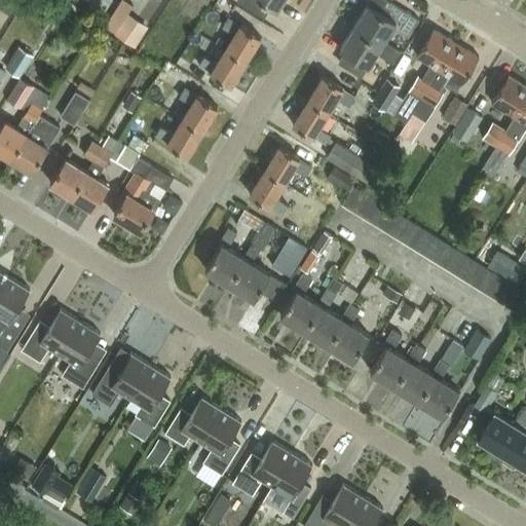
[(0,0),(0,6),(9,12),(17,0),(0,0)]
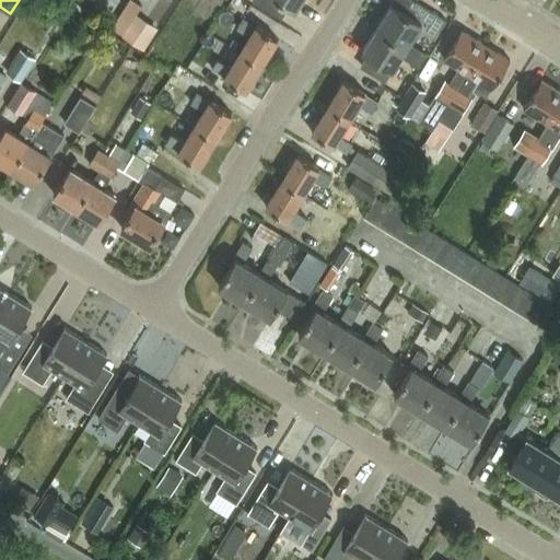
[(141,4),(133,0),(128,0),(111,28),(121,35),(135,13),(141,4)]
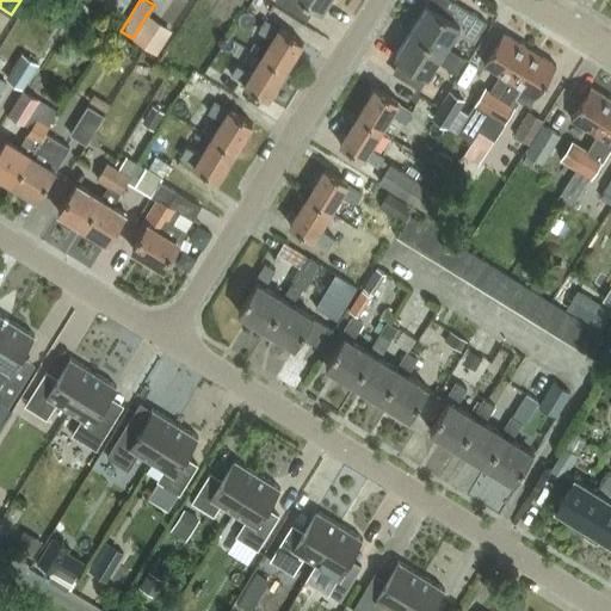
[(275,0),(307,20),(315,6),(322,11),(327,0),(275,0)]
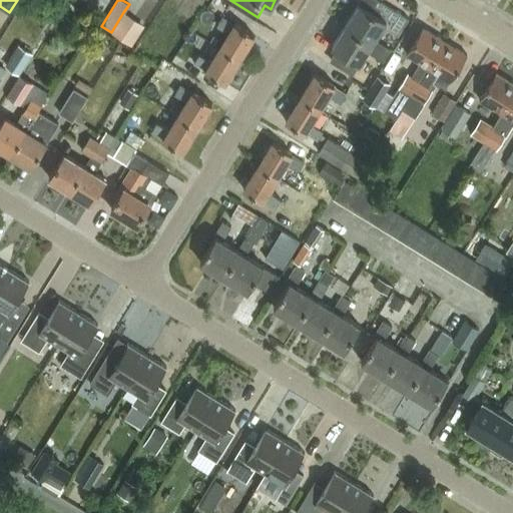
[(383,25),(398,35),(408,17),(382,2),(378,0),(360,0),(345,25),(372,43),(375,38),(383,25)]
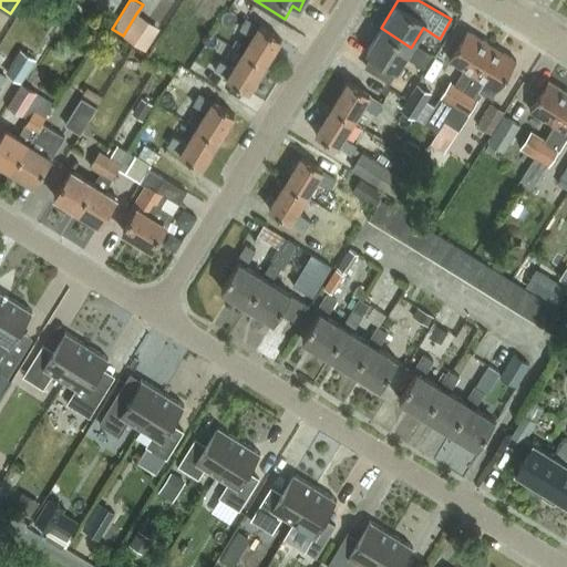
[(136,13),(123,35),(145,50),(158,28),(136,13)]
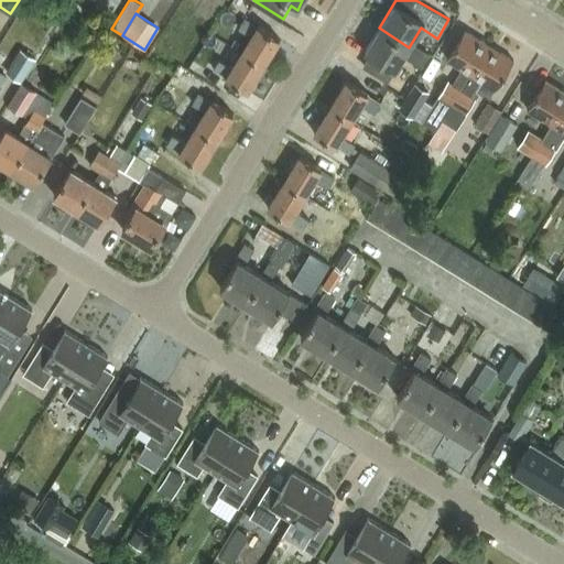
[(245,18),(239,26),(252,35),(242,51),(263,64),(280,38),(259,24),(258,26),(245,18)]
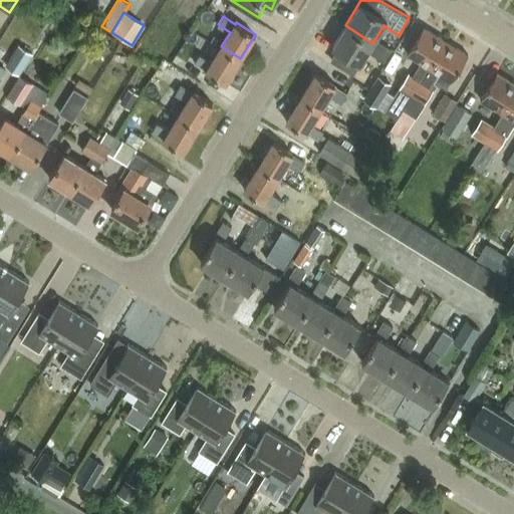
[(345,25),(331,46),(338,51),(332,61),(352,74),(359,64),(370,46),(386,55),(391,47),(375,38),(372,43),(345,25)]
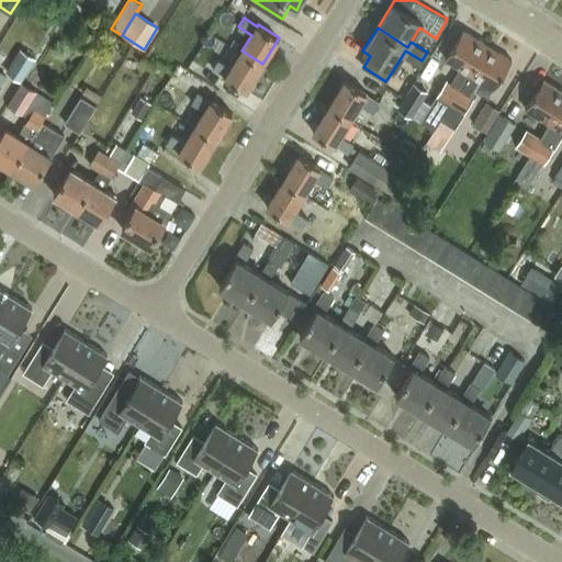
[(430,104),(420,120),(431,126),(435,128),(450,104),(486,44),(462,30),(445,59),(459,68),(451,81),(446,78),(433,100),(430,104)]
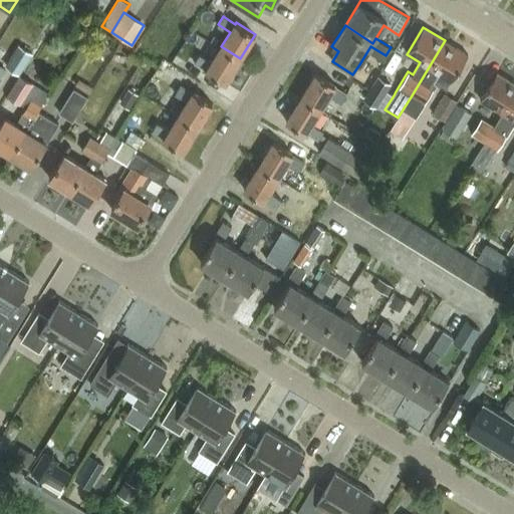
[(106,39),(95,45),(102,56),(113,49),(106,39)]
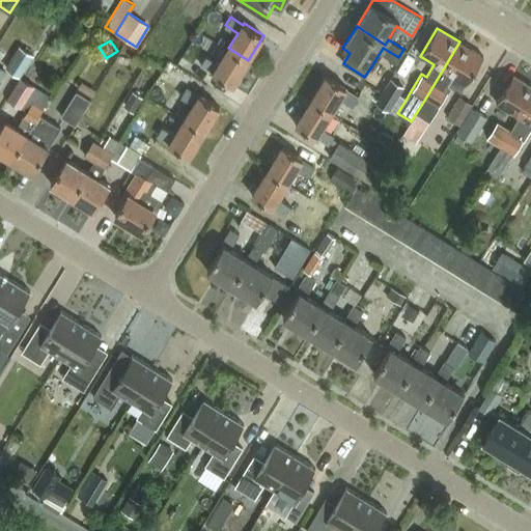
[(411,121),(403,134),(416,142),(450,86),(448,85),(453,76),(466,84),(482,56),(459,42),(425,99),(411,121)]
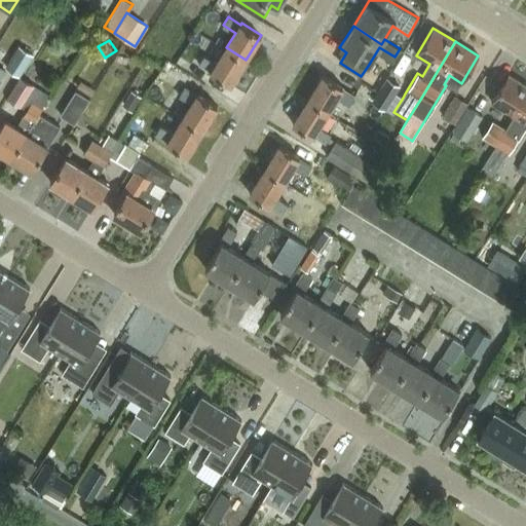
[(19,44),(5,65),(20,74),(33,52),(19,44)]
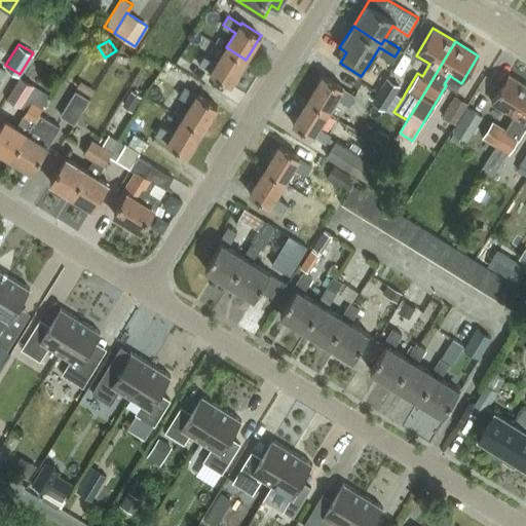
[(204,54),(199,63),(212,71),(211,72),(230,84),(246,60),(226,47),(217,62),(204,54)]
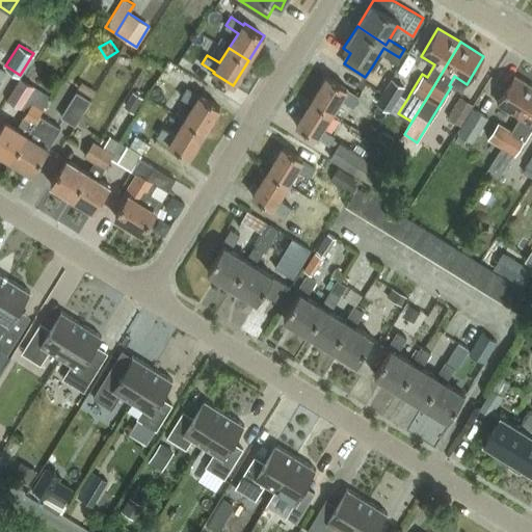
[(327,75),(312,100),(331,112),(341,98),(353,105),(358,97),(346,88),(347,87),(327,75)]
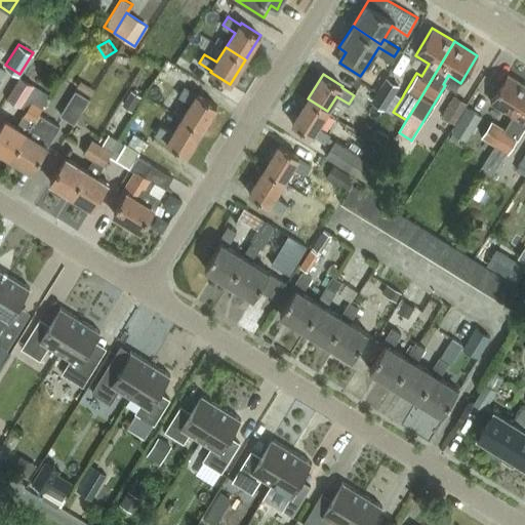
[(513,115),(524,95),(524,85),(507,74),(490,101),(513,115)]
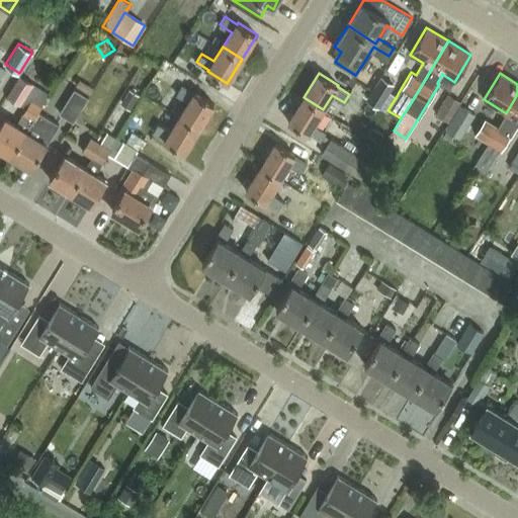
[(0,147),(10,154),(49,92),(20,75),(8,95),(27,106),(17,123),(5,116),(0,123),(0,147)]
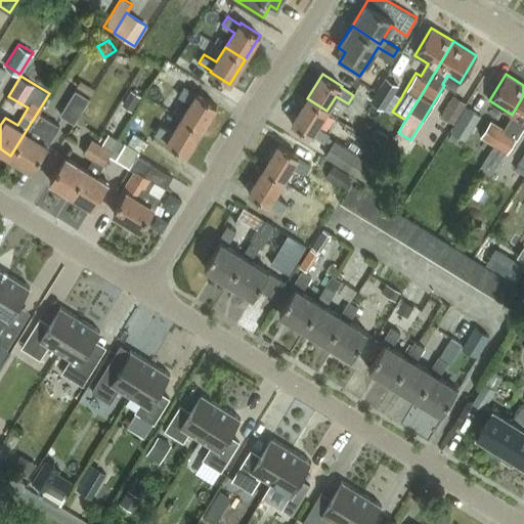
[(400,85),(386,76),(370,100),(385,108),(400,85)]
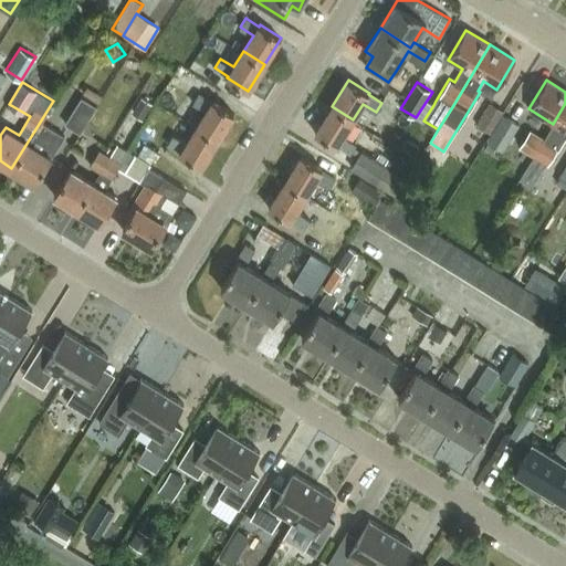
[(81,96),(95,105),(102,95),(86,86),(81,96)]
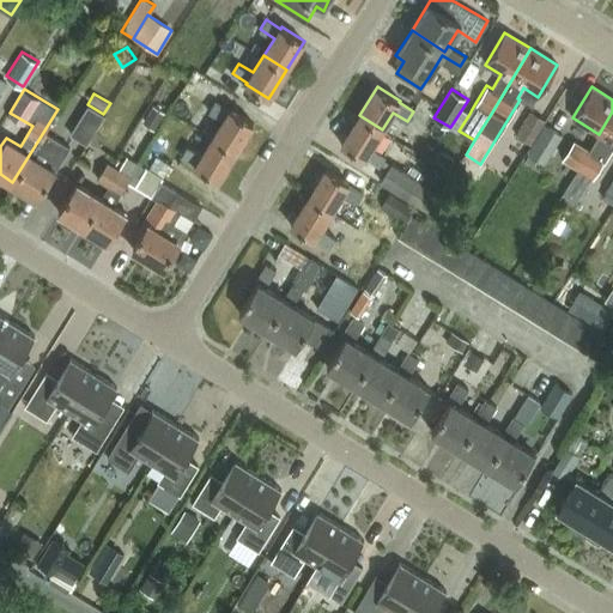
[(213,113),(201,131),(213,138),(214,137),(236,151),(254,122),(231,108),(230,110),(216,101),(210,110),(213,113)]
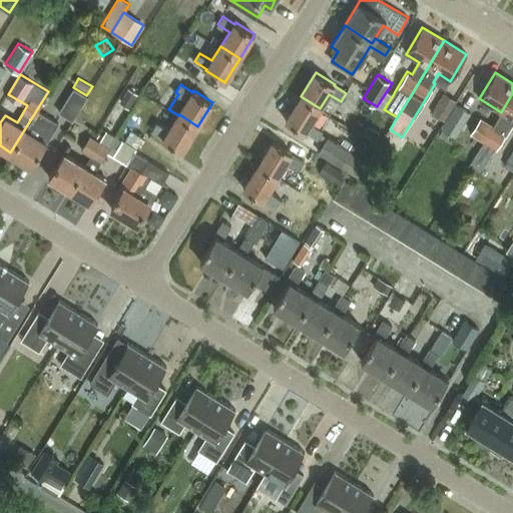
[(73,87),(58,110),(72,118),(86,95),(73,87)]
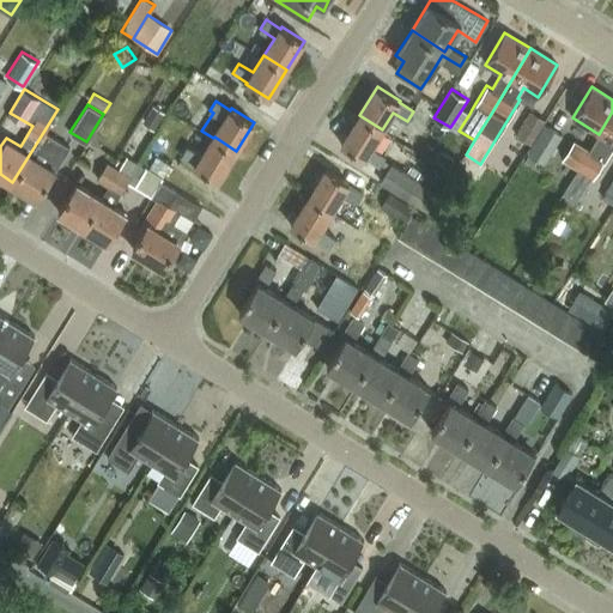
[(155,129),(165,113),(153,104),(143,122),(155,129)]
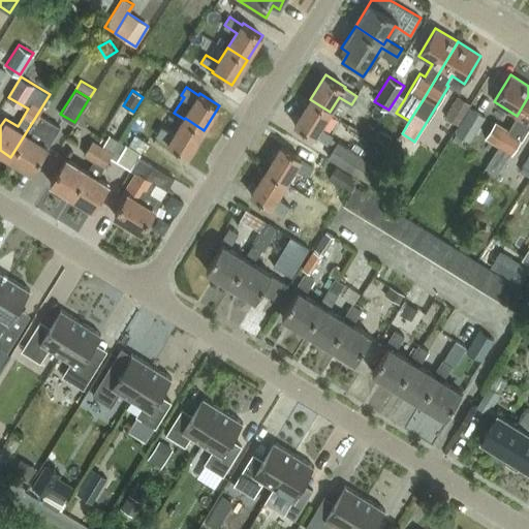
[(50,94),(10,157),(33,170),(60,126),(39,113),(51,95),(50,94)]
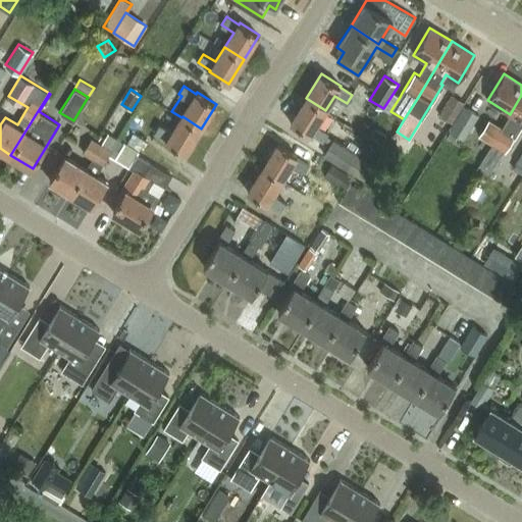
[(451,95),(438,115),(453,123),(465,104),(451,95)]
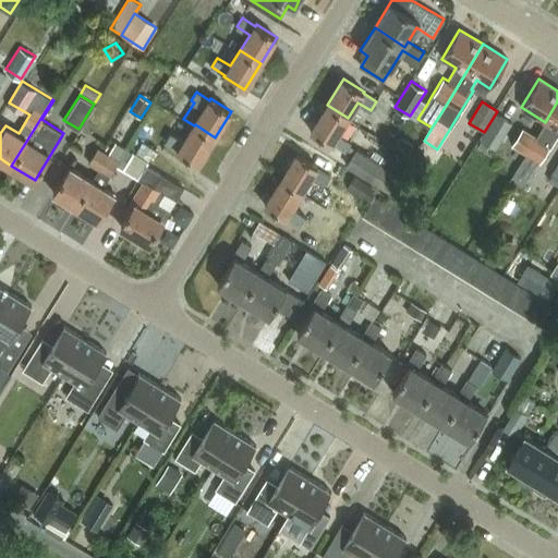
[(557,101),(545,122),(557,130),(557,101)]
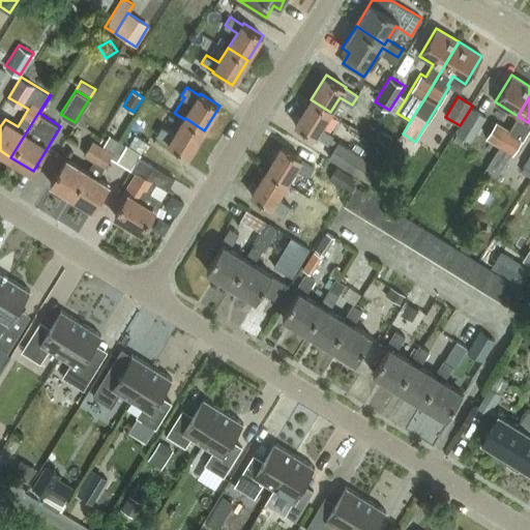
[(311,99),(295,124),(315,137),(316,135),(328,143),(333,134),(321,126),(330,112),(311,99)]
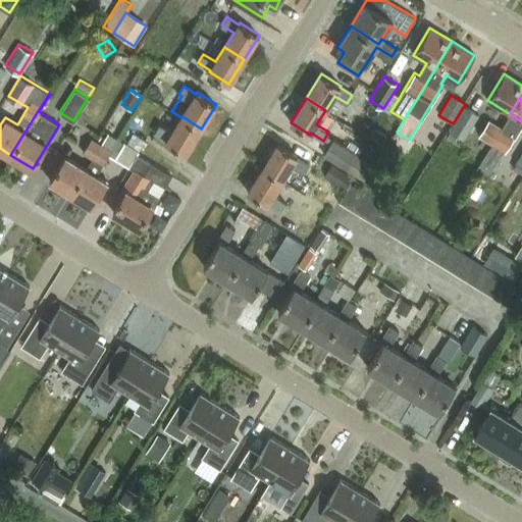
[(464,140),(479,115),(465,106),(450,131),(464,140)]
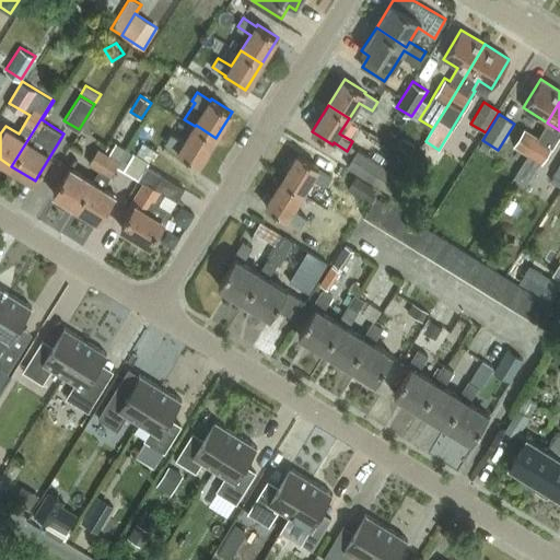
[(172,131),(166,140),(179,149),(178,151),(199,164),(216,138),(196,125),(195,126),(186,140),(172,131)]
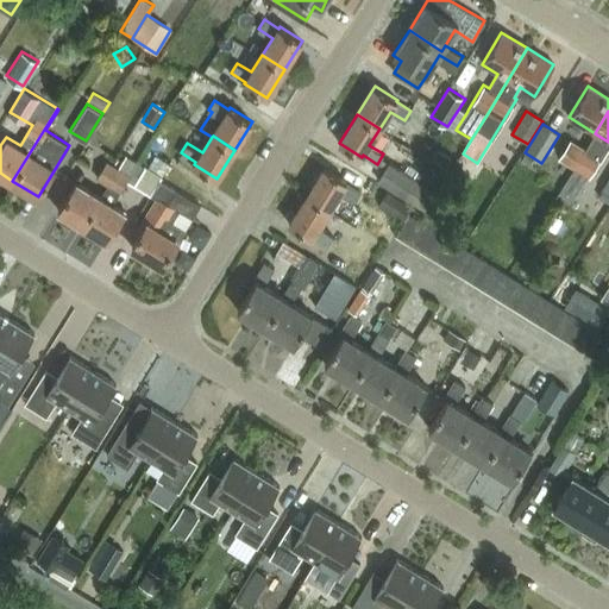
[(575,167),(584,151),(585,149),(571,140),(560,157),(575,167)]
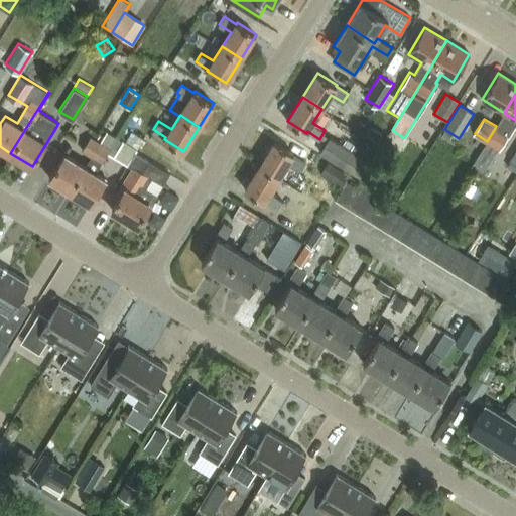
[(495,128),(487,141),(500,149),(508,136),(495,128)]
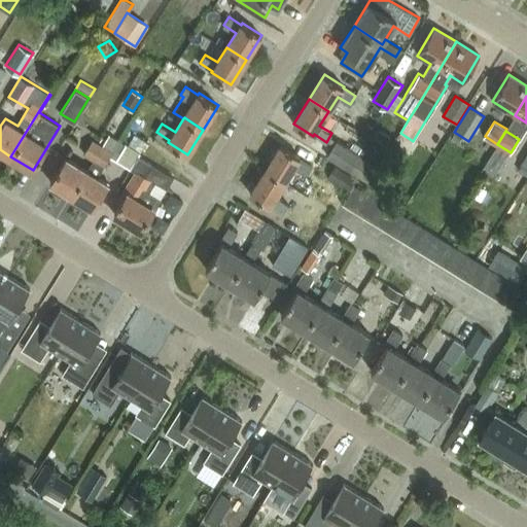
[(125,144),(118,140),(109,134),(108,136),(102,145),(94,159),(93,160),(88,170),(86,169),(72,194),(95,207),(109,183),(98,176),(110,155),(116,159),(125,144)]
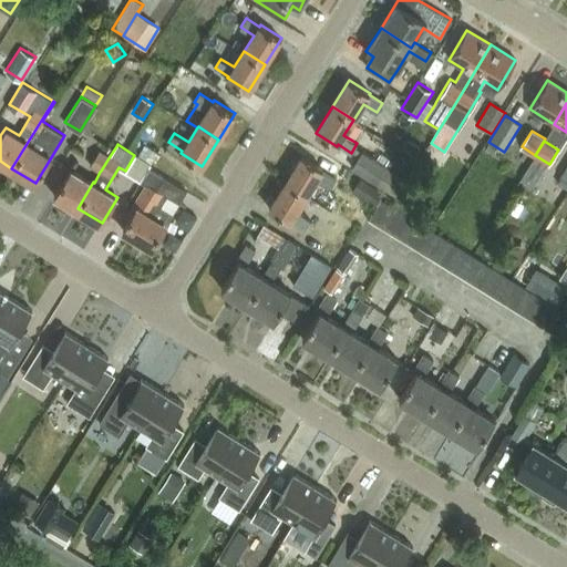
[(144,144),(137,155),(151,162),(157,152),(144,144)]
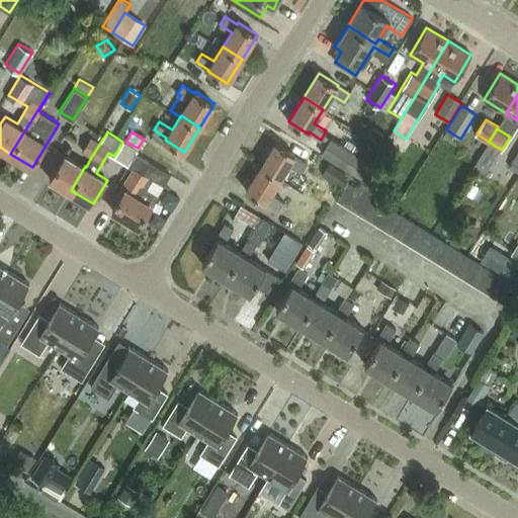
[(92,156),(100,143),(90,137),(82,150),(92,156)]
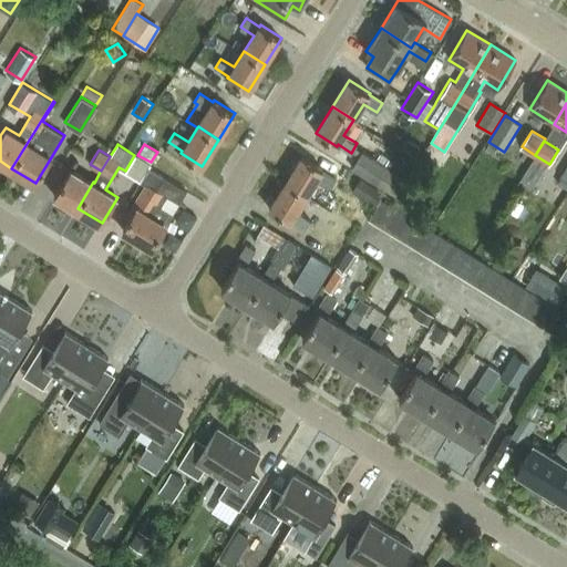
[(405,176),(362,151),(352,167),(395,194),(405,176)]
